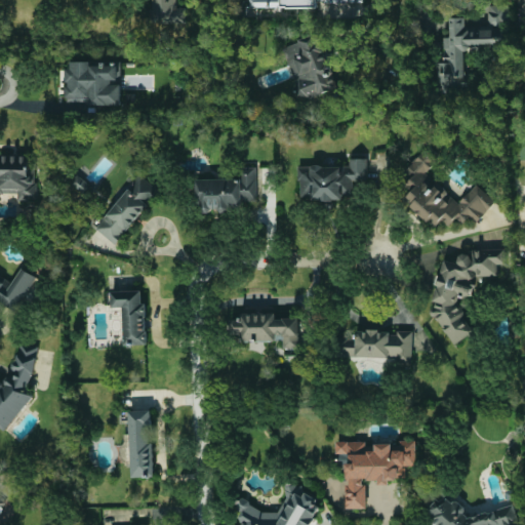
[(187,7),(178,7),(177,0),(152,0),(152,24),(187,24),(187,7)]
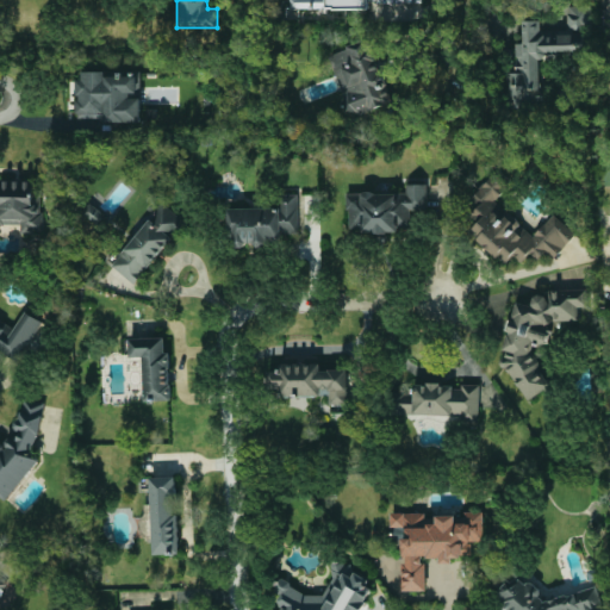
[(291,0),(291,10),(369,8),(369,0),(392,0),(291,0)]
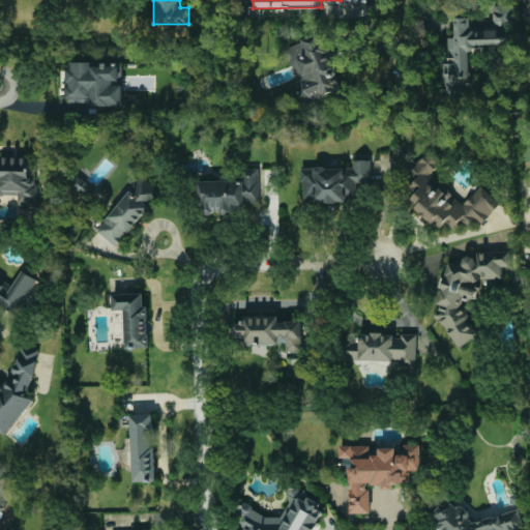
[(472,91),(470,46),(508,45),(507,26),(513,26),(512,6),(493,7),(494,28),(471,29),(471,18),(454,18),(455,37),(448,37),(449,63),(441,63),(443,92),(472,91)]
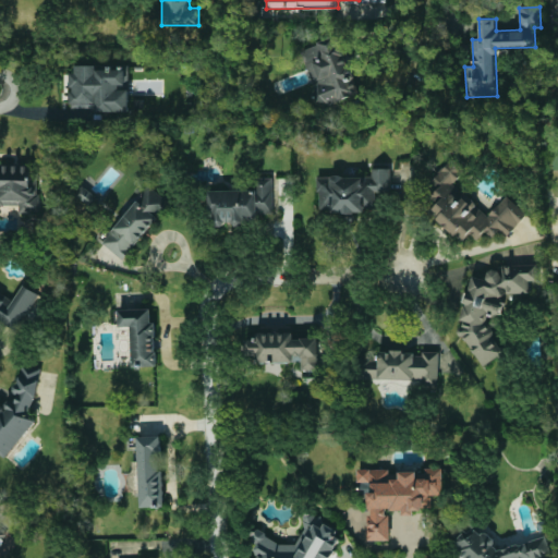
[(301,50),(322,106),(360,93),(339,36),(301,50)]
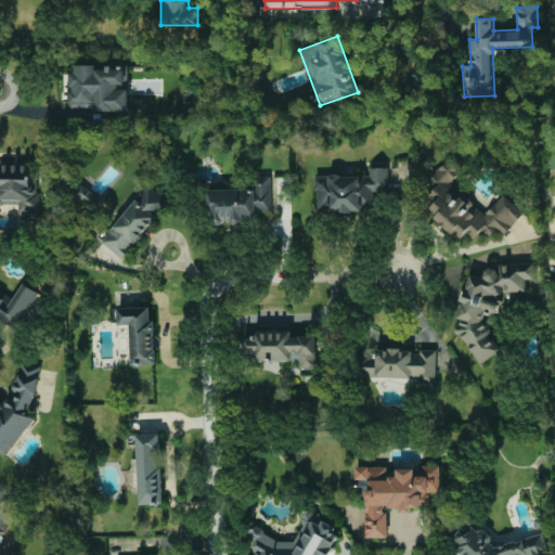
[(129,110),(128,69),(98,69),(98,65),(72,65),(72,111),(129,110)]
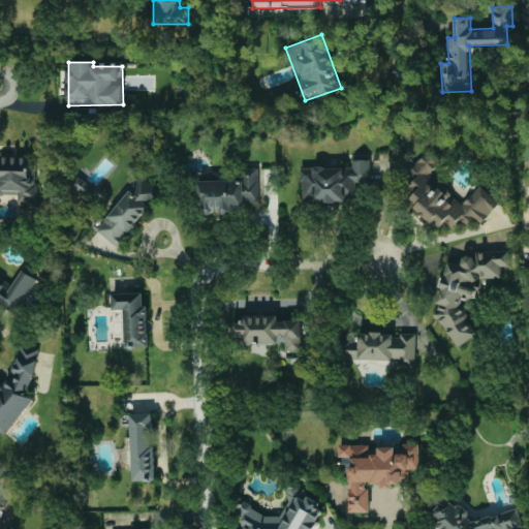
[(464,204),(430,175),(441,160),(429,150),(408,173),(415,179),(408,187),(414,193),(407,203),(438,229),(445,222),(453,228),(464,215),(478,227),(500,203),(479,185),(464,204)]
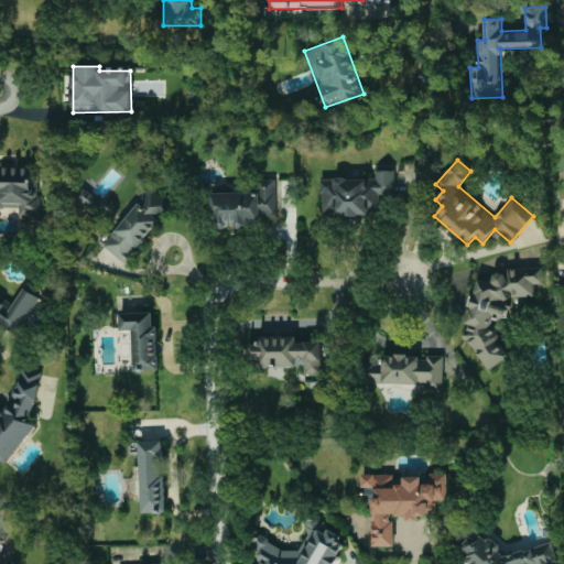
[(0,207),(19,208),(19,215),(40,215),(40,179),(32,179),(33,167),(0,166),(0,207)]
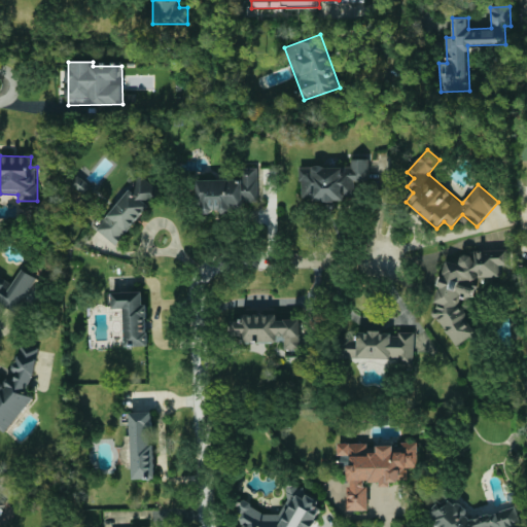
[(302,202),(354,201),(354,182),(370,182),(369,160),(351,160),(351,166),(301,167),(302,202)]
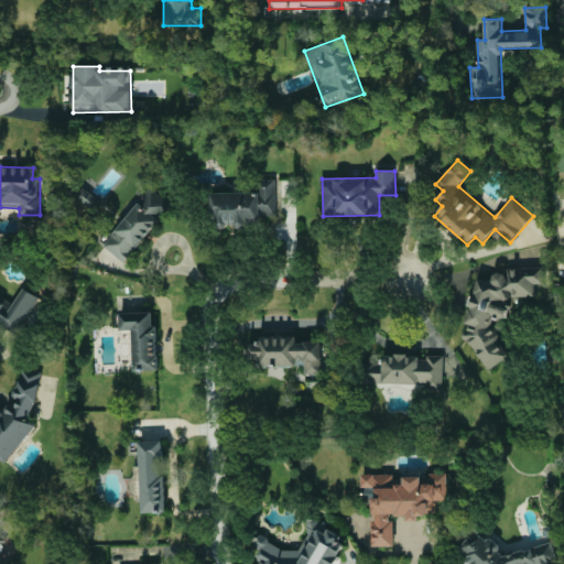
[(210,193),(212,228),(261,227),(261,217),(277,216),(275,180),(259,180),(260,192),(210,193)]
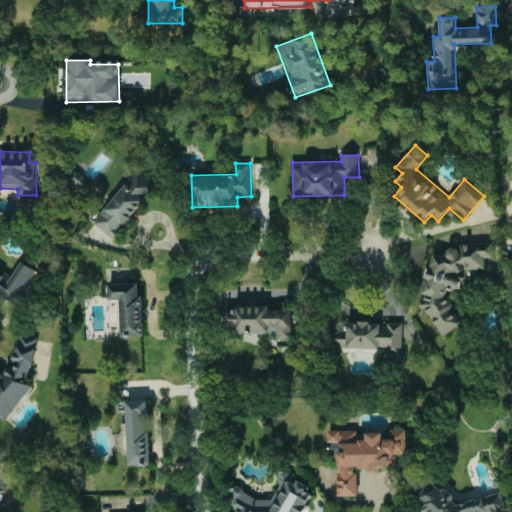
[(69,179),(84,189),(90,180),(75,170),(69,179)]
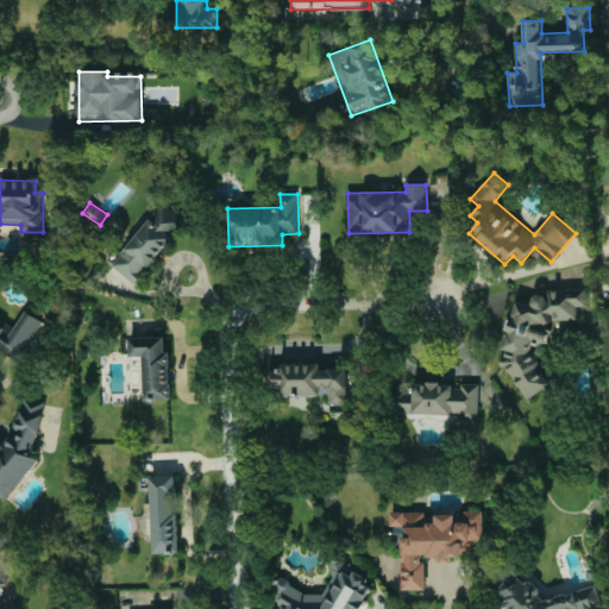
[(137,284),(186,220),(162,202),(113,267),(137,284)]
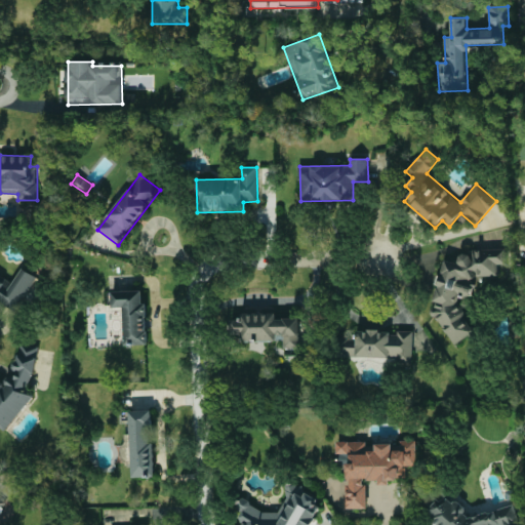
[(474,333),(466,317),(466,315),(459,303),(459,299),(463,296),(473,296),(478,276),(498,276),(497,265),(506,265),(505,248),(473,249),(472,254),(459,254),(457,260),(444,261),(434,299),(436,303),(434,309),(452,345),(474,333)]
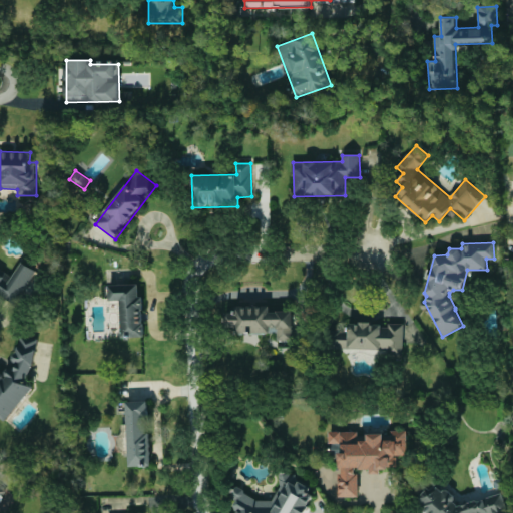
[(35,270),(22,262),(12,277),(1,270),(0,272),(0,294),(14,303),(35,270)]
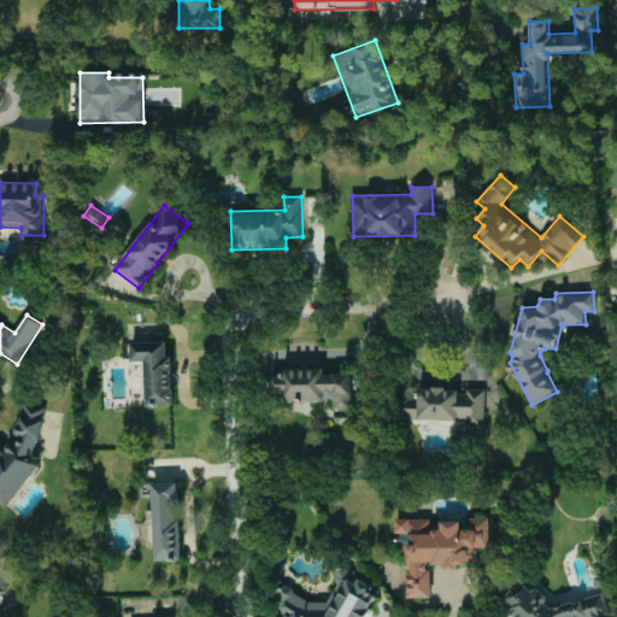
[(172,405),(171,341),(131,342),(131,362),(144,362),(145,406),(172,405)]
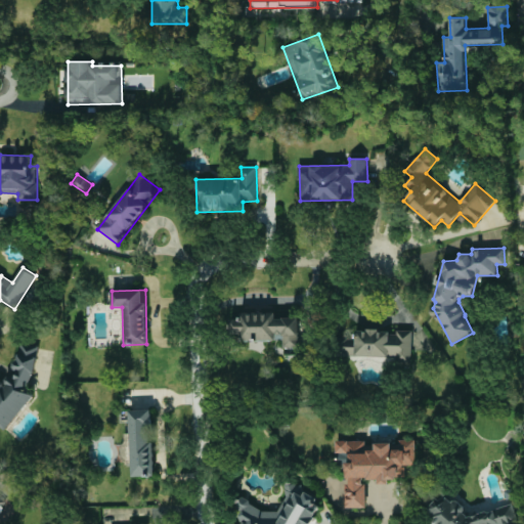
[(299,317),(275,317),(275,312),(242,312),(242,319),(230,319),(230,334),(242,334),(242,341),(282,340),(282,349),(299,348),(299,317)]
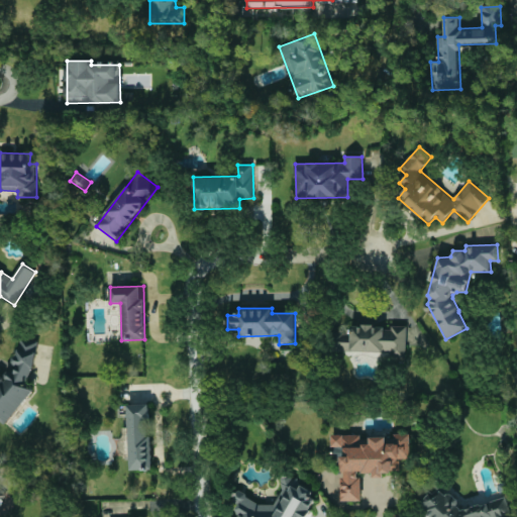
[(333,353),(406,353),(406,326),(349,326),(349,333),(333,333),(333,353)]
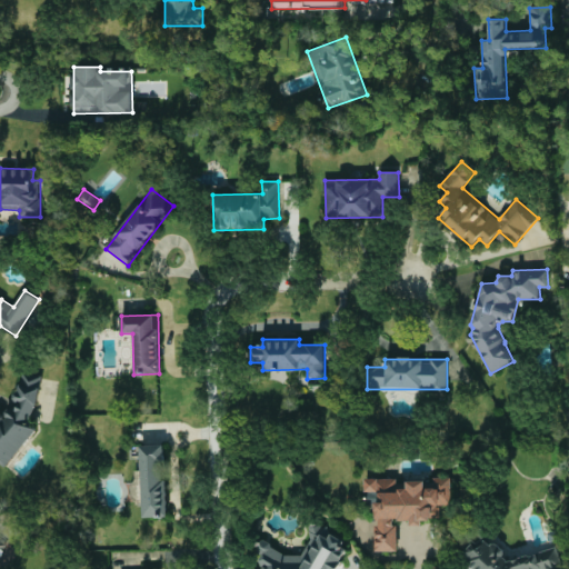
[(42,377),(22,372),(19,389),(16,392),(15,402),(5,415),(0,413),(0,462),(7,468),(37,428),(30,423),(32,411),(36,408),(42,377)]
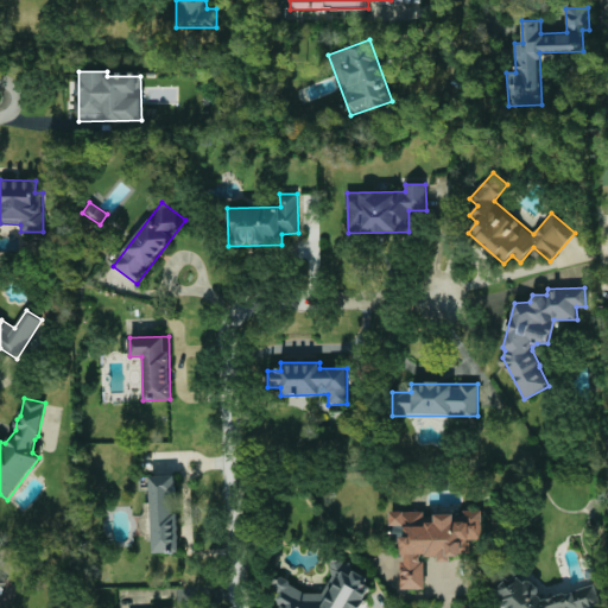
[(176,475),(150,476),(152,553),(178,552),(176,475)]
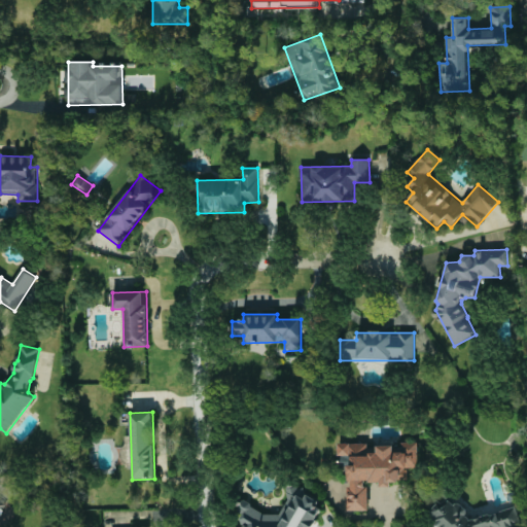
[(338,443),(338,452),(343,465),(348,465),(348,480),(350,486),(347,487),(348,511),(367,511),(367,492),(364,482),(379,482),(381,487),(391,487),(391,483),(401,480),(408,480),(408,467),(418,467),(418,442),(401,442),(401,452),(393,452),(393,445),(376,446),(376,452),(367,452),(367,443),(338,443)]
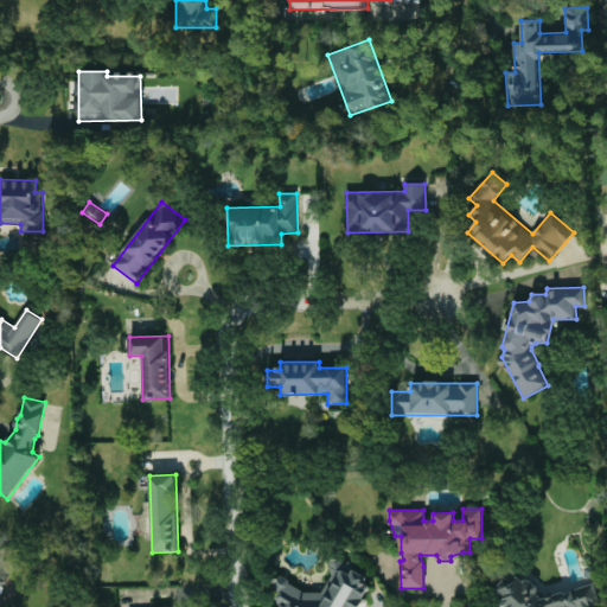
[(359,606),(369,594),(369,577),(358,570),(351,570),(351,566),(340,558),(331,558),(331,579),(323,592),(305,592),(281,576),(279,576),(272,587),(278,590),(278,606),(359,606)]
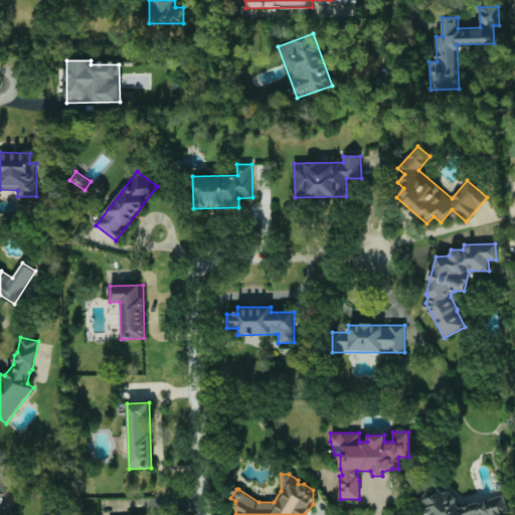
[(505,496),(459,507),(456,497),(450,492),(445,493),(440,489),(427,492),(420,500),(423,514),(505,514),(509,514),(505,496)]
